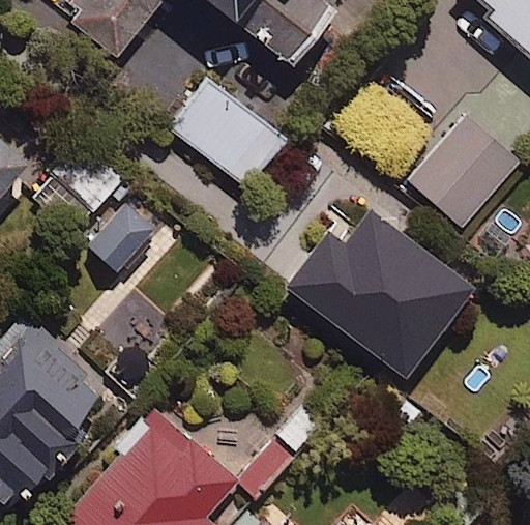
[(74,0),(61,16),(116,59),(162,0),(207,0),(289,64),(332,10),(319,0),(74,0)]
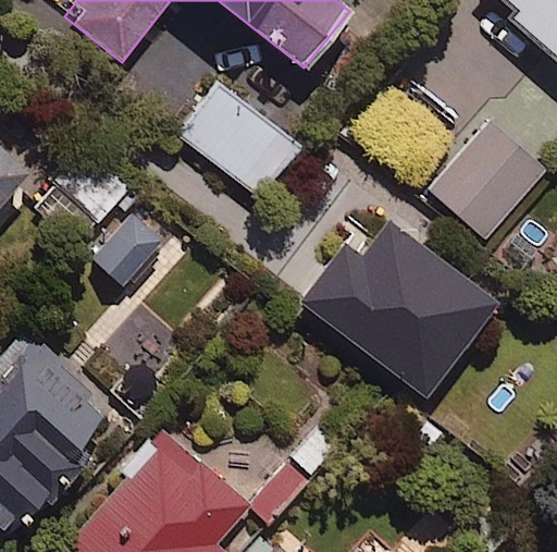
[(556,0),(496,0),(556,50),(556,0)]
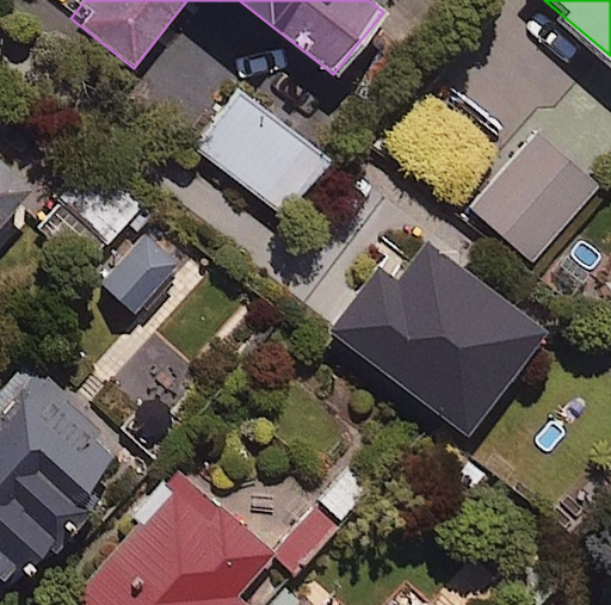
[(327,161),(238,94),(196,150),(284,217),(327,161)]
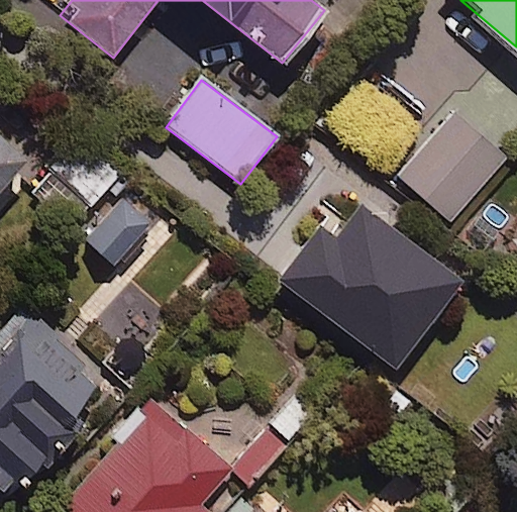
[(504,163),(452,115),(393,178),(444,226),(504,163)]
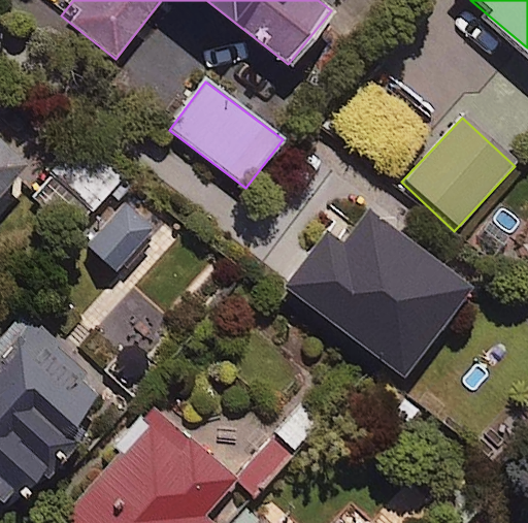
[(0,190),(29,160),(0,133),(0,190)]
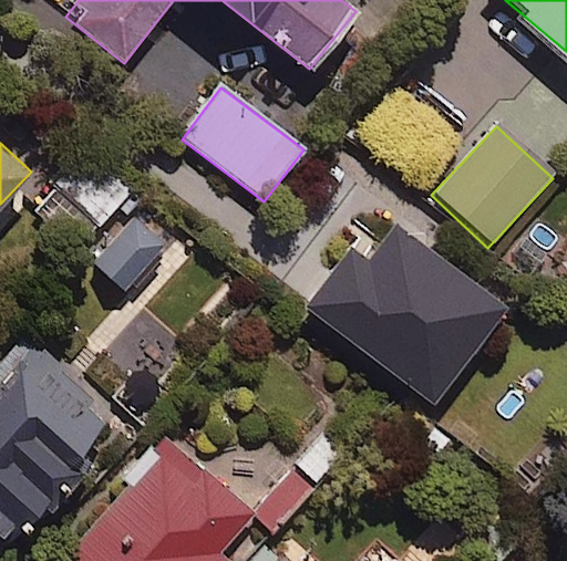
[(130,191),(89,156),(40,214),(81,249),(130,191)]
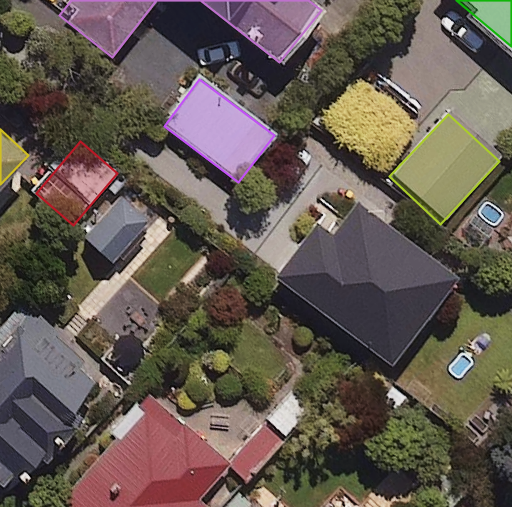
[(166,235),(119,198),(86,240),(133,276),(166,235)]
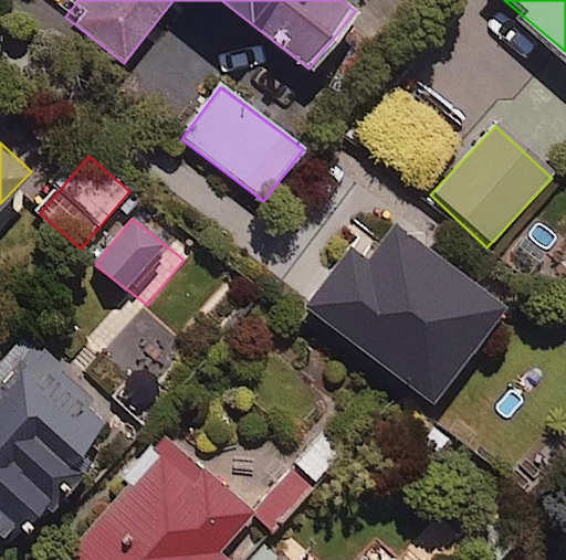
[(396,229),(373,261),(352,245),(305,308),(436,402),(504,306),(396,229)]
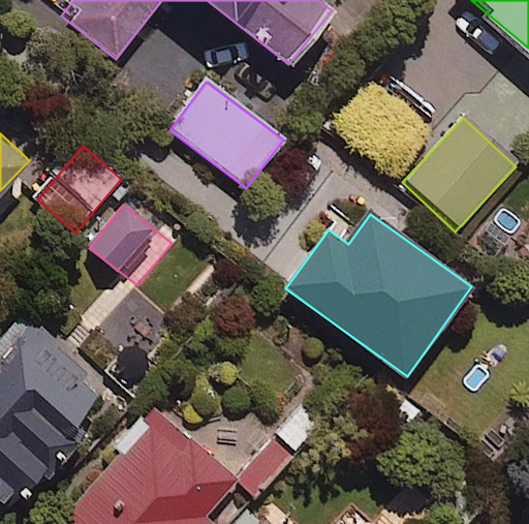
[(178,329),(120,279),(89,315),(102,327),(81,351),(124,390),(178,329)]
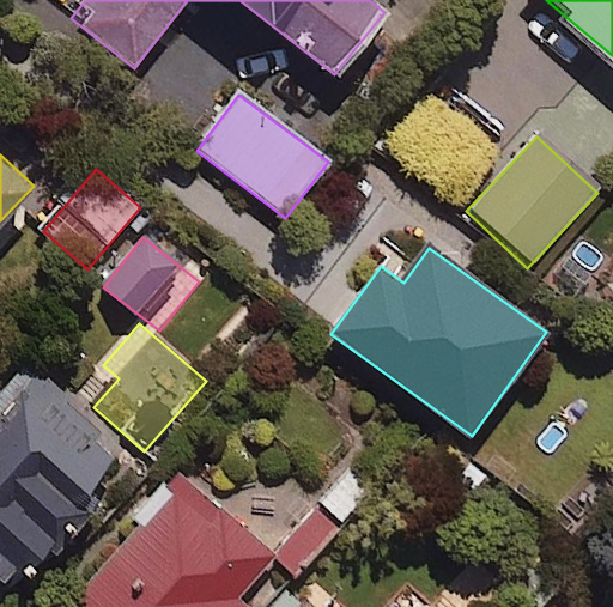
[(0,595),(126,461),(25,368),(0,394),(0,595)]
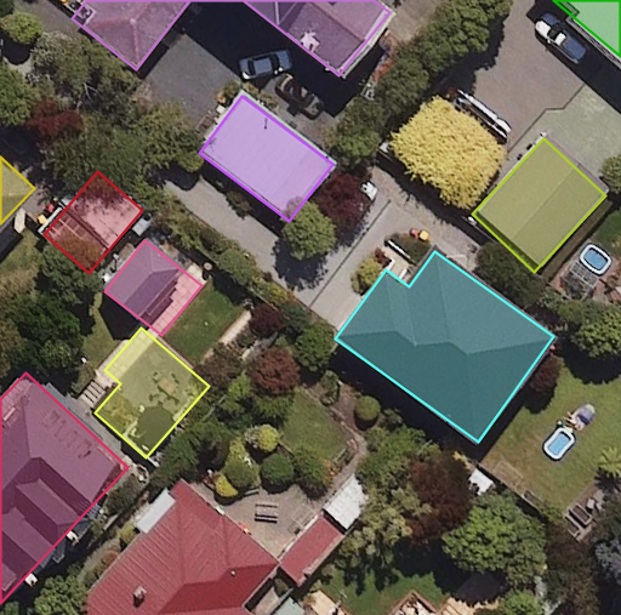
[(297,614),(306,607),(289,591),(368,500),(349,484),(278,565),(184,483),(73,610),(77,614),(297,614)]
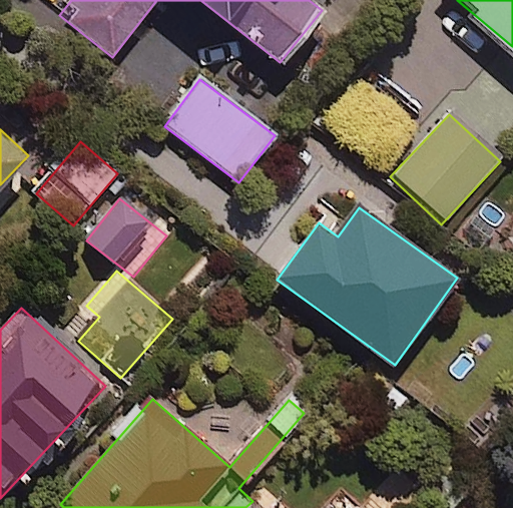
All buildings are outlined.
